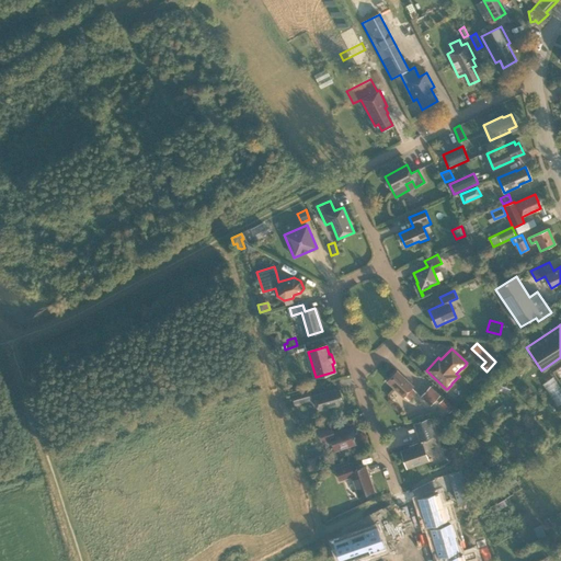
[(397,370),(387,381),(402,397),(413,386),(397,370)]
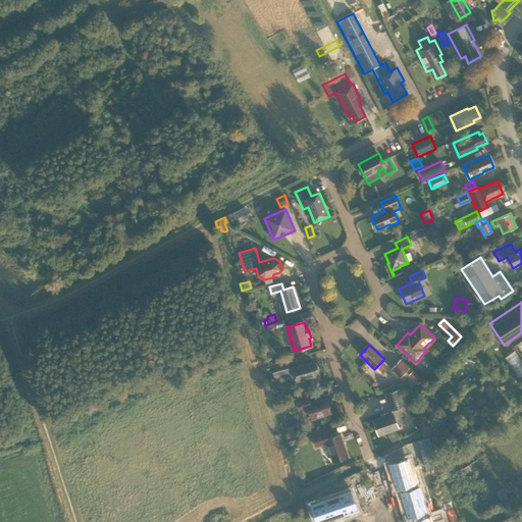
[(392,369),(401,377),(410,367),(401,359),(392,369)]
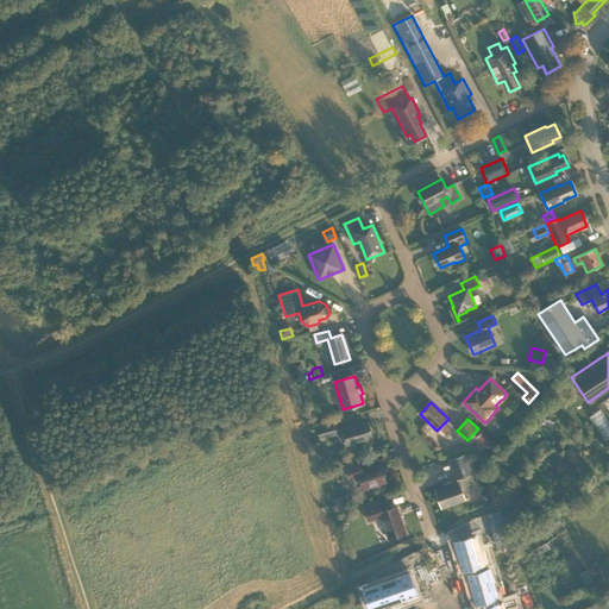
[(339,434),(337,424),(316,428),(320,439),(339,434)]
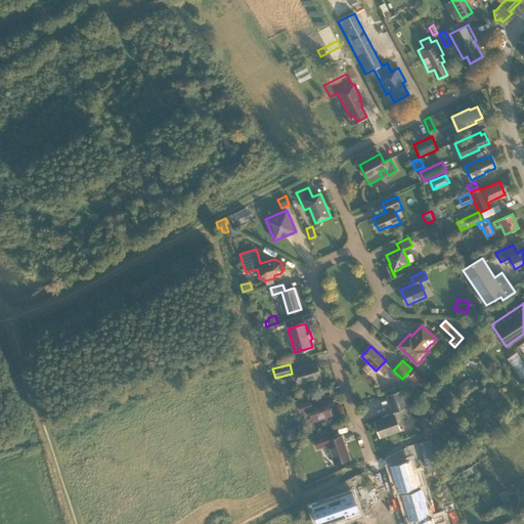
[(313,365),(312,364),(294,369),(298,383),(316,378),(316,377),(319,376),(316,364),(313,365)]
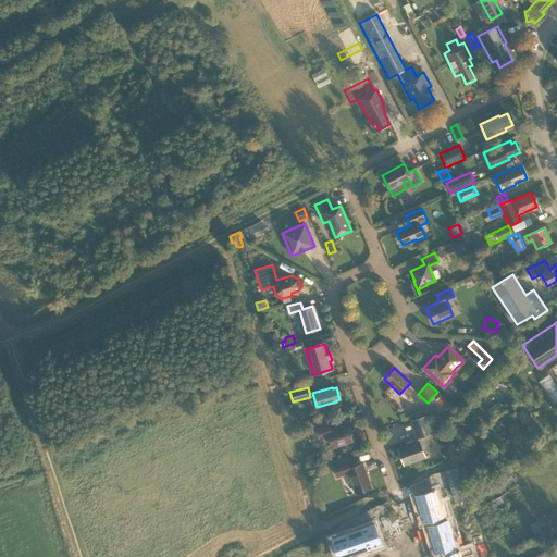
[(435,400),(446,410),(450,405),(441,395),(435,400)]
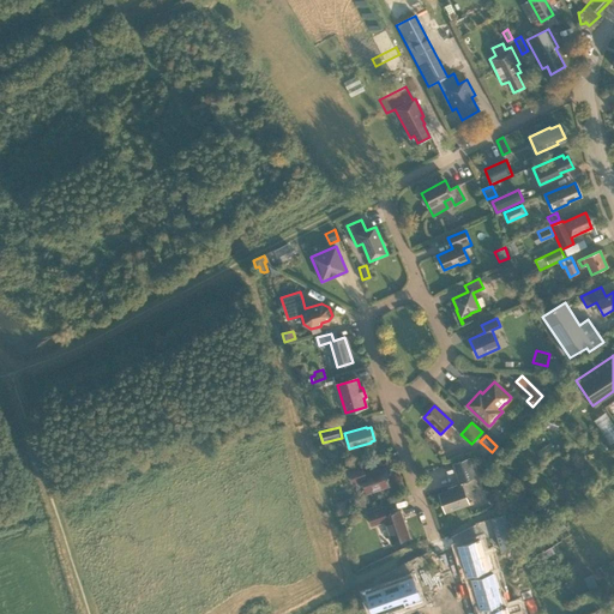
[(452,464),(459,483),(479,476),(473,457),(452,464)]
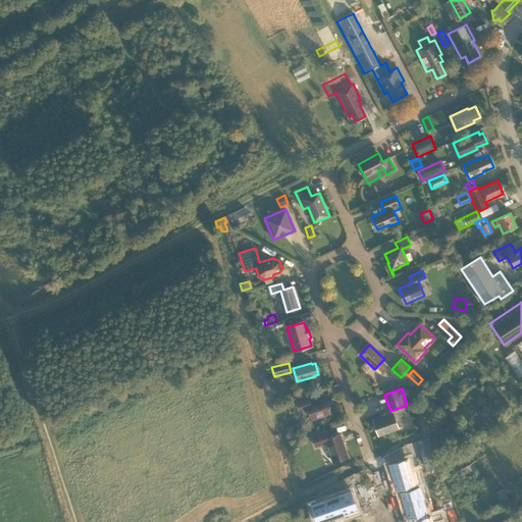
[(327,398),(311,404),(308,397),(297,401),(301,411),(308,409),(311,419),(330,413),(328,407),(330,407),(327,398)]
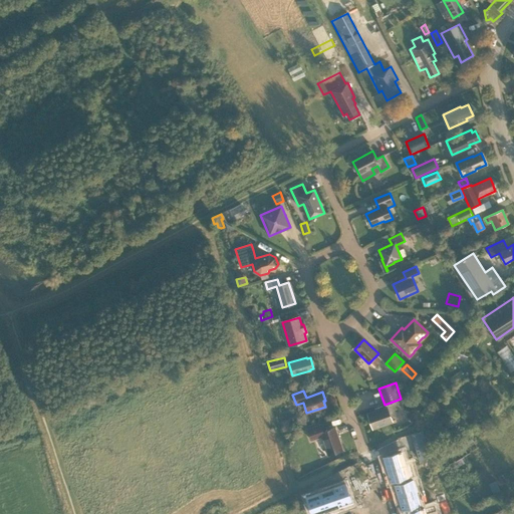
[(368,414),(372,428),(392,422),(387,408),(368,414)]
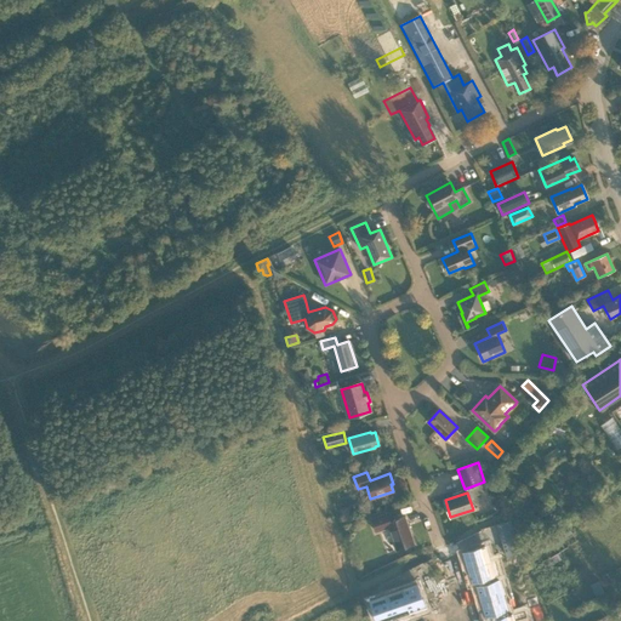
[(342,510),(346,523),(357,519),(353,506),(342,510)]
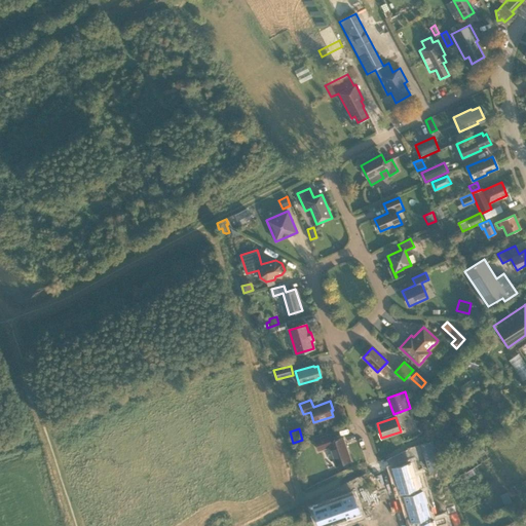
[(350,460),(342,438),(331,442),(328,435),(314,440),(318,451),(329,447),(335,465),(350,460)]
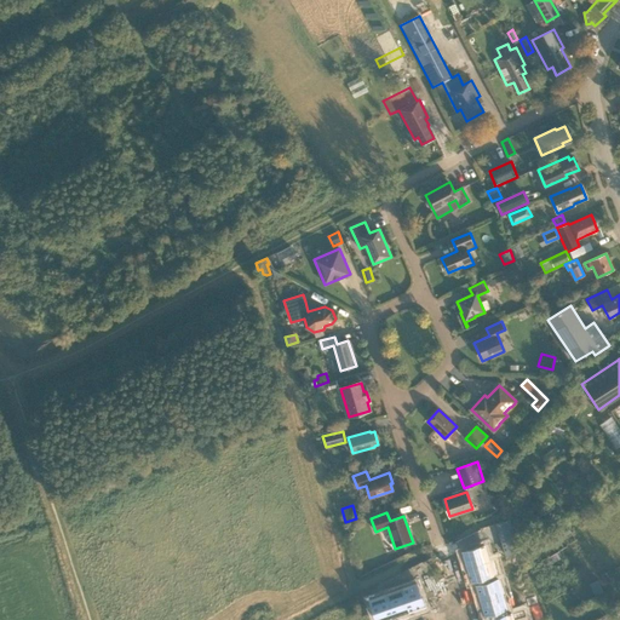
[(505,556),(520,551),(515,535),(510,520),(497,523),(505,556)]
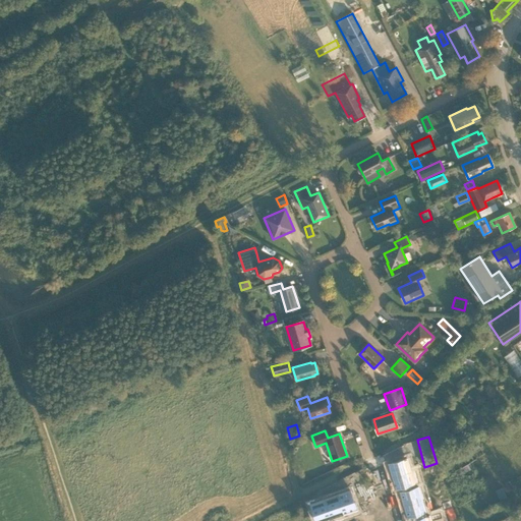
[(468,455),(480,447),(475,440),(464,447),(468,455)]
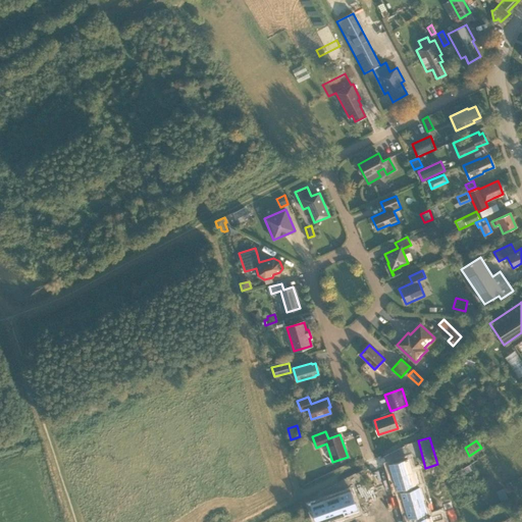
[(409,459),(388,464),(393,477),(412,471),(409,459)]
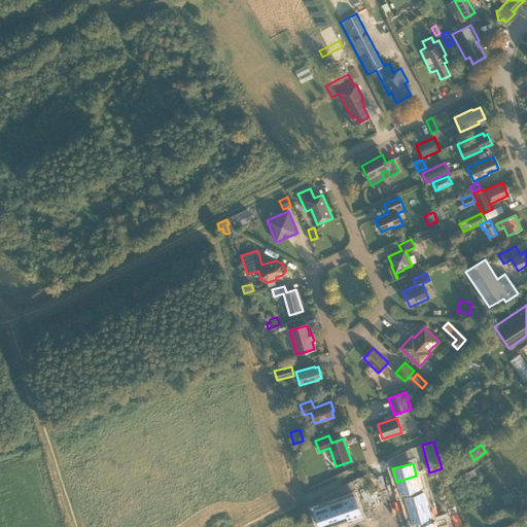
[(470,478),(478,473),(476,468),(467,472),(470,478)]
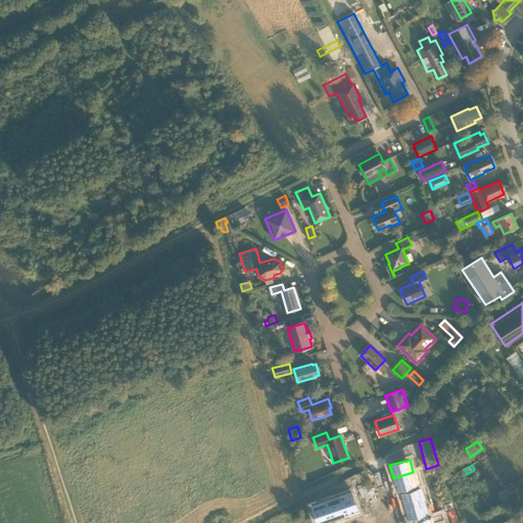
[(413,472),(393,478),(396,491),(421,484),(418,471),(413,472)]
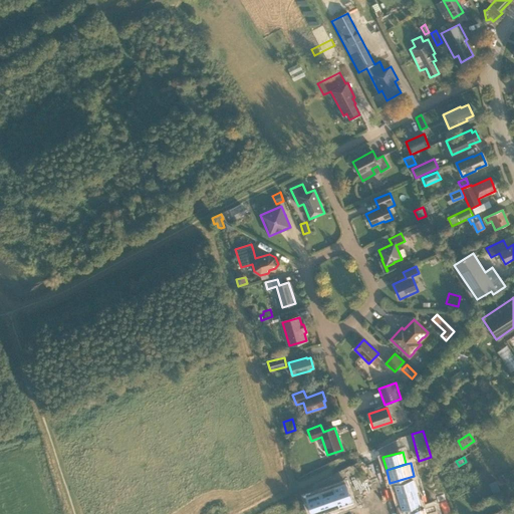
[(417,479),(395,485),(399,498),(421,491),(417,479)]
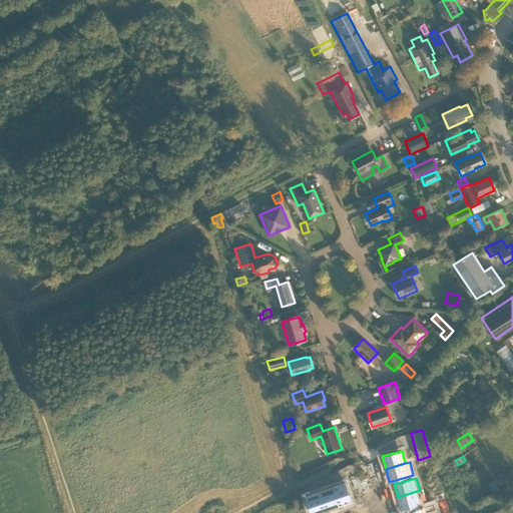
[(429,481),(420,483),(424,496),(432,494),(429,481)]
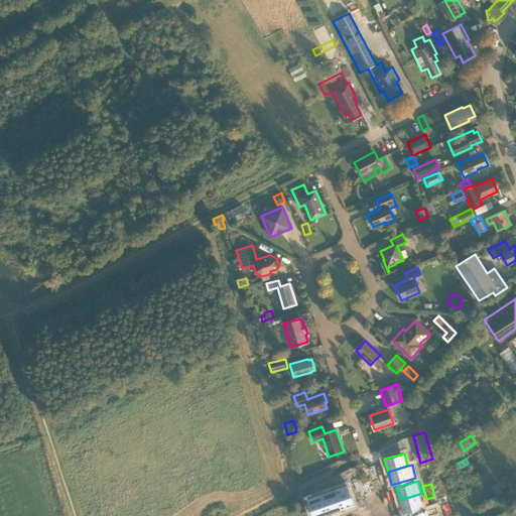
[(345,486),(333,491),(340,510),(352,506),(345,486)]
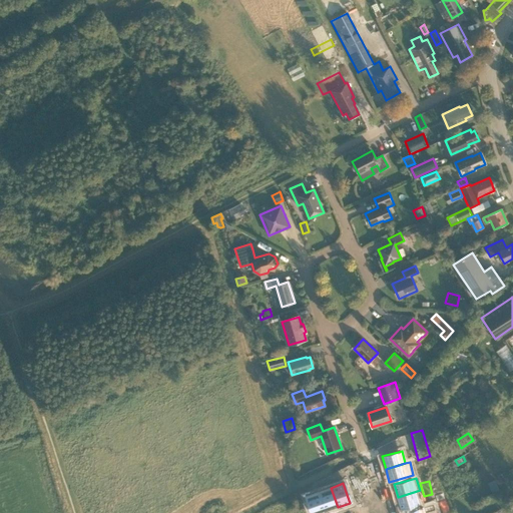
[(331,488),(319,492),(325,511),(338,507),(331,488)]
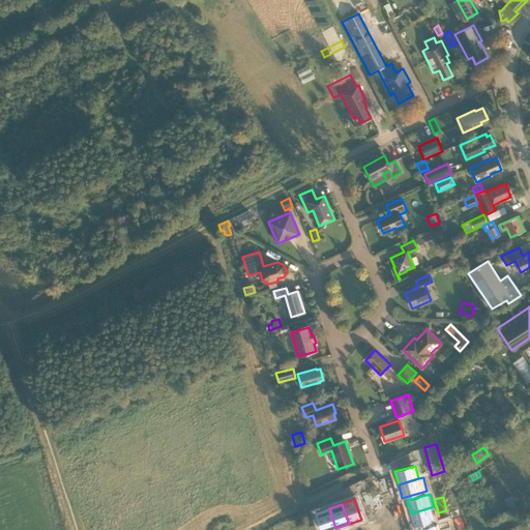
[(431,507),(411,513),(414,526),(435,521),(431,507)]
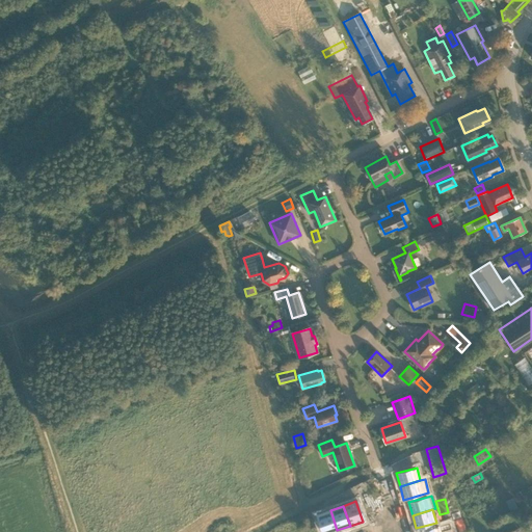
[(330,510),(316,515),(322,531),(337,531),(337,530),(330,510)]
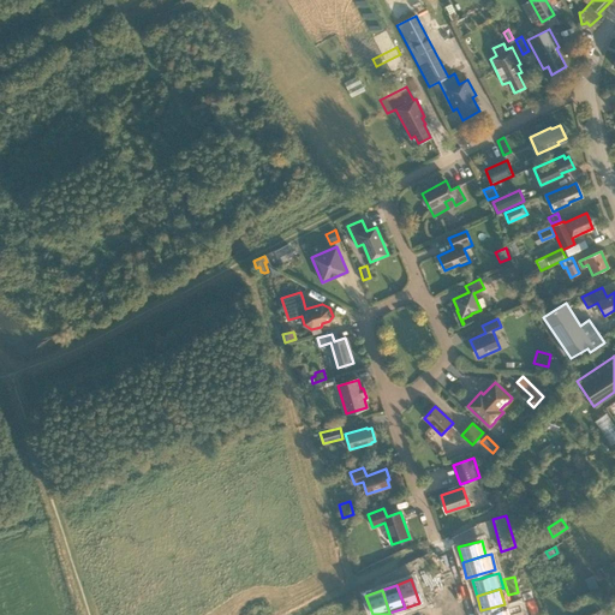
[(520,604),(484,614),(509,614),(521,610),(520,604)]
